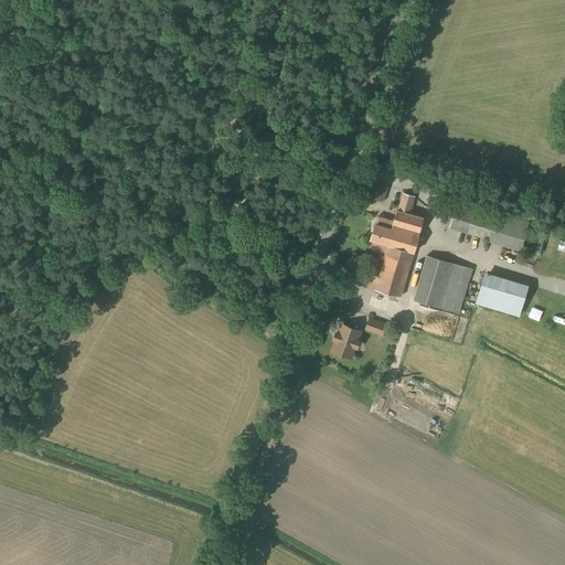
[(409,214),(414,196),(403,193),(398,211),(397,210),(394,221),(377,216),(375,224),(371,240),(369,247),(386,252),(379,277),(371,274),(366,286),(375,289),(401,297),(409,267),(414,253),(419,236),(418,236),(424,217),(409,214)]
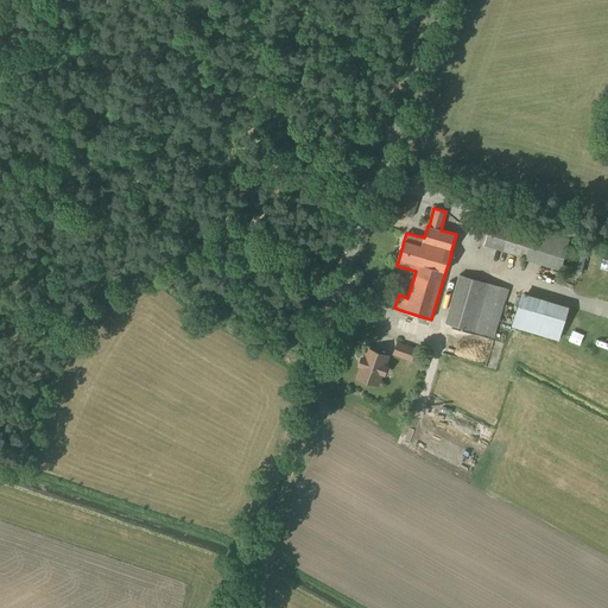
[(526,258),(536,228),(494,215),(485,245),(526,258)]
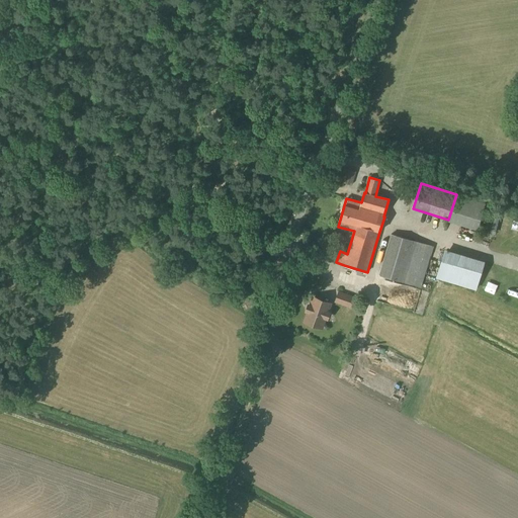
[(421,287),(432,247),(398,237),(391,235),(378,275),(385,277),(421,287)]
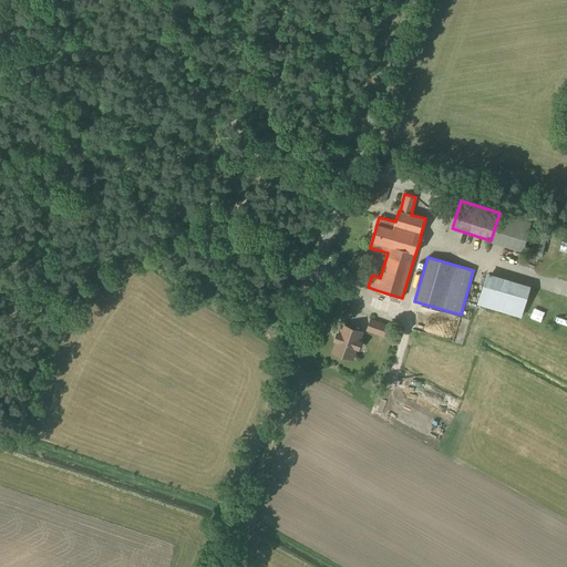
[(521,318),(531,286),(486,272),(476,305),(521,318)]
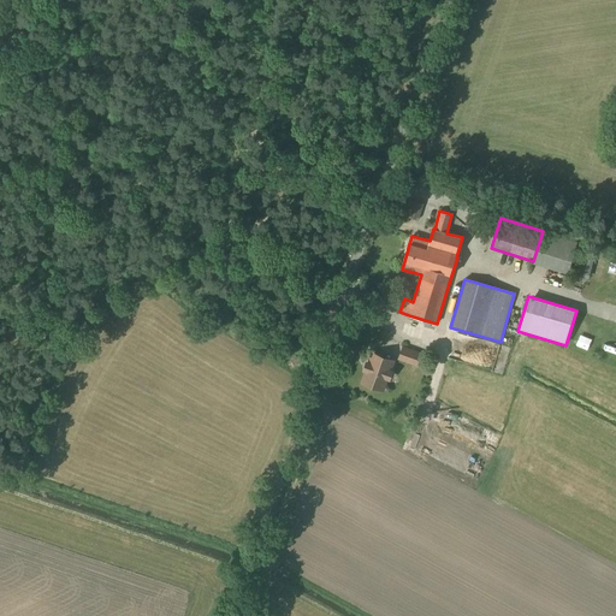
[(418,367),(422,354),(402,347),(397,360),(418,367)]
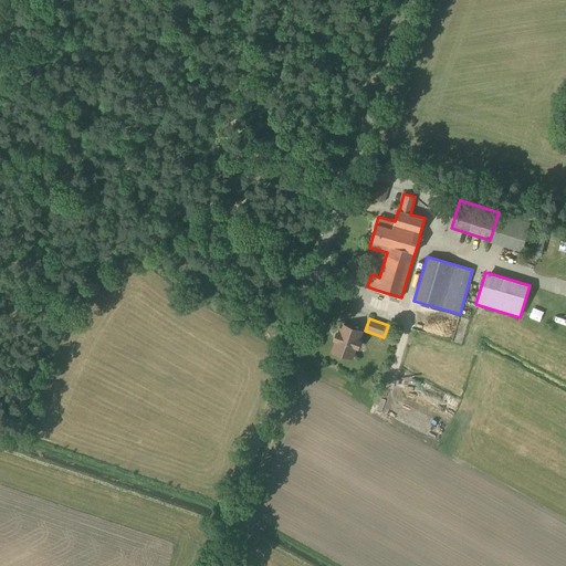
[(357,341),(359,333),(343,327),(339,334),(337,334),(335,341),(337,341),(334,350),(352,356),(354,347),(356,348),(359,342),(357,341)]
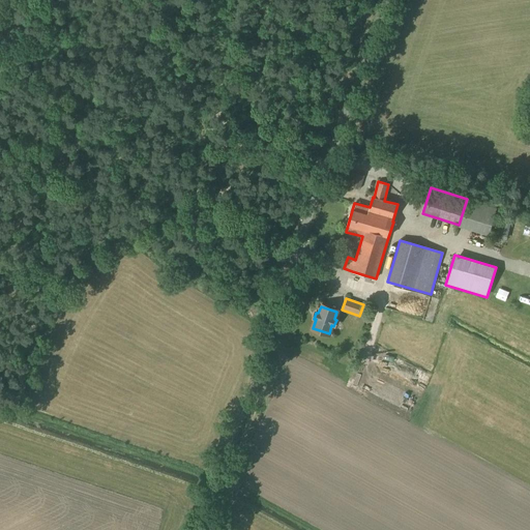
[(376,376),(369,390),(392,402),(400,388),(376,376)]
